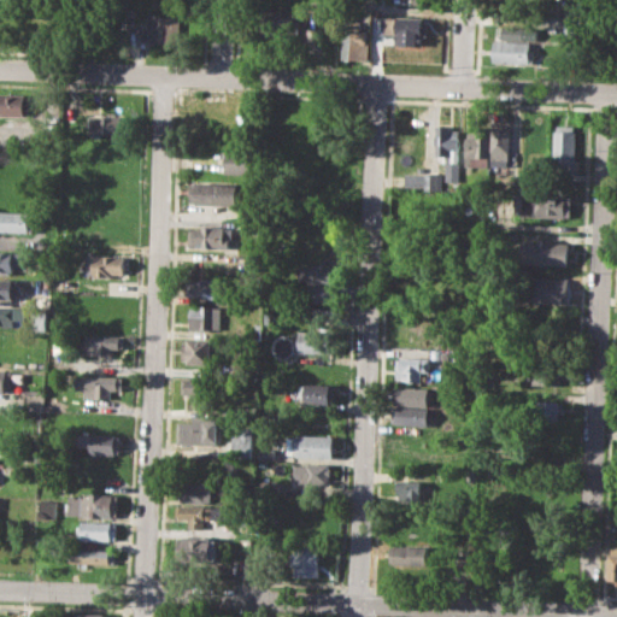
[(13,10),(39,11),(37,33),(13,31),(13,10)]
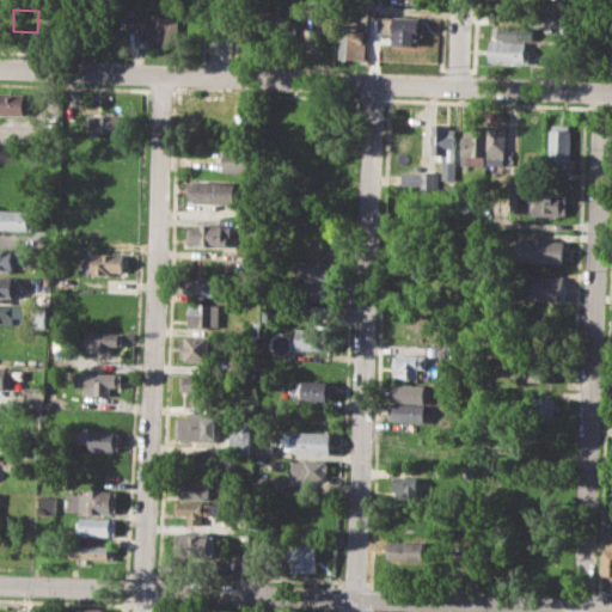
[(271,10),(295,10),(294,40),(271,38),(271,10)]
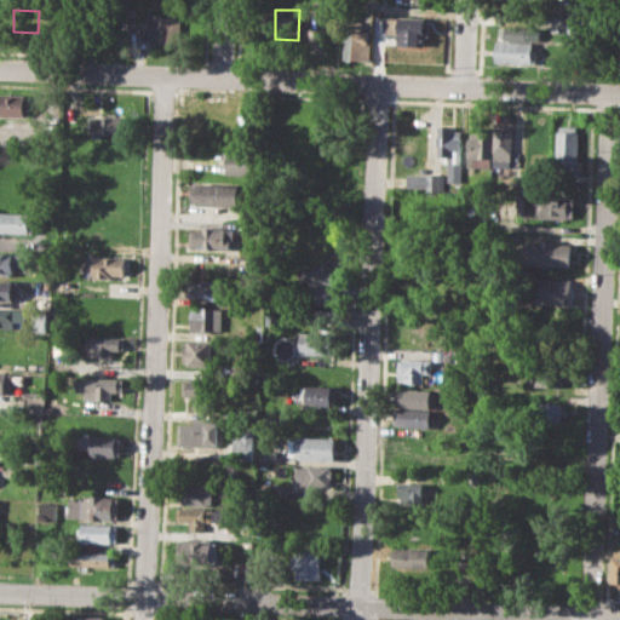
[(147,12),(162,12),(162,18),(181,18),(179,44),(145,42),(147,12)]
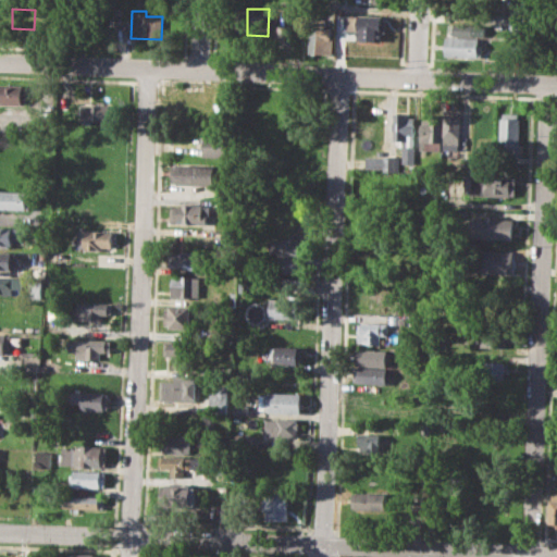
[(349,13),(384,15),(382,40),(358,39),(358,31),(348,31),(349,13)]
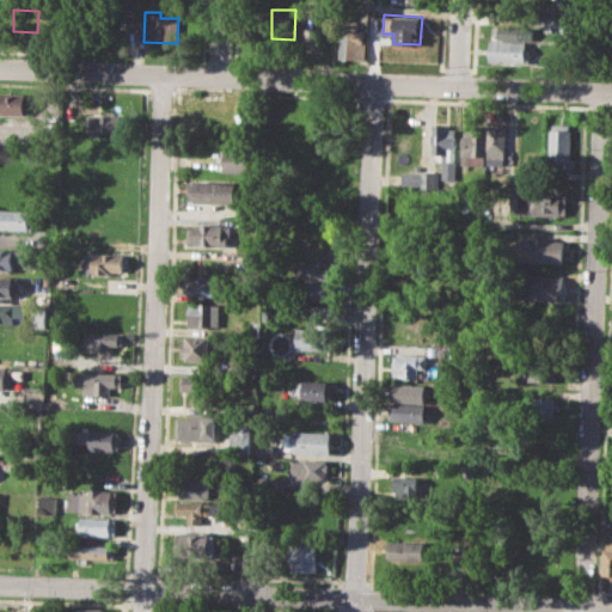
[(493,25),(534,26),(534,40),(493,38),(493,25)]
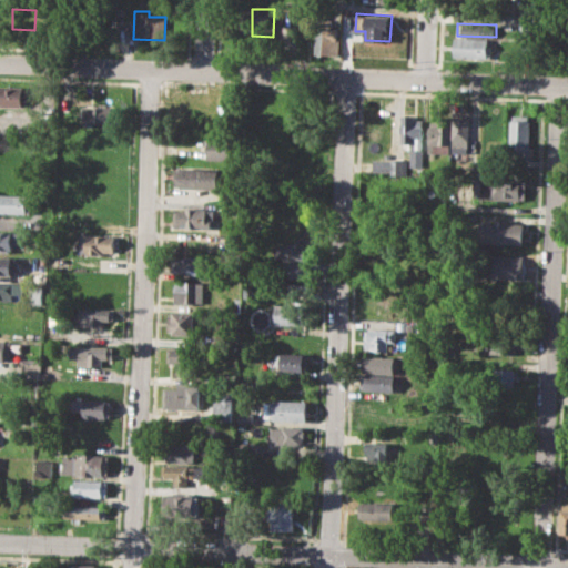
[(316,27),(340,28),(338,38),(343,39),(342,54),(315,53),(316,27)]
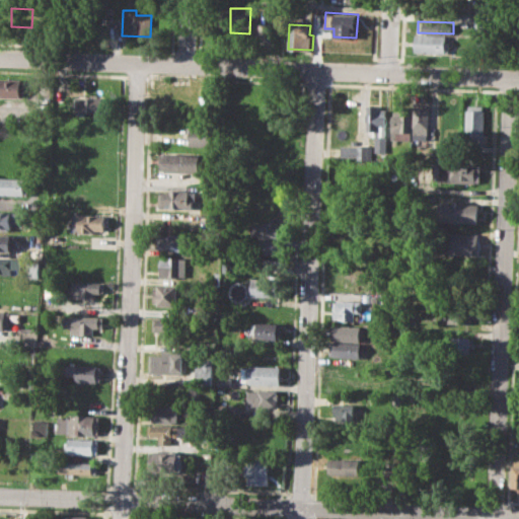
[(417,35),(447,36),(447,42),(451,42),(451,55),(416,54),(417,35)]
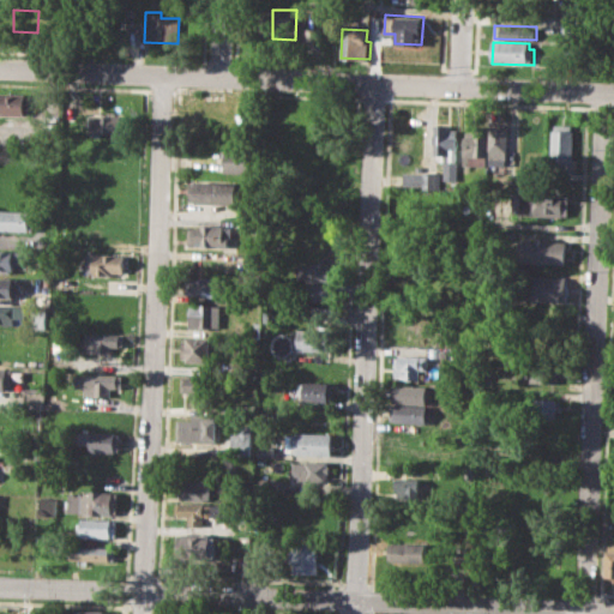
[(0,94),(37,95),(36,112),(28,110),(28,118),(0,115),(0,94)]
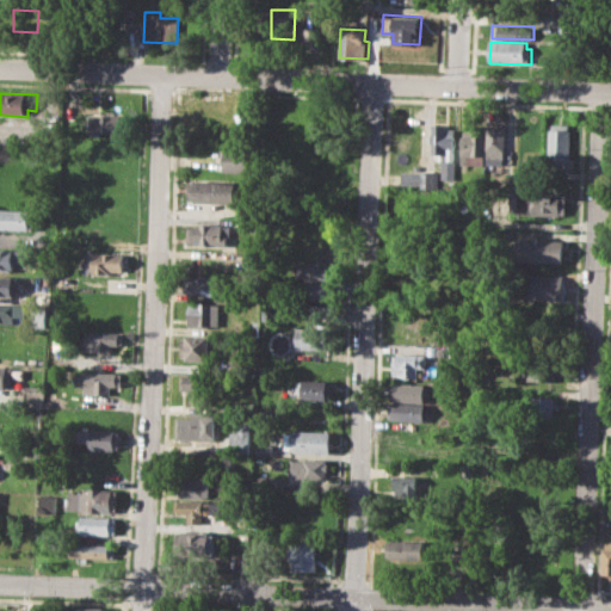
[(91,112),(129,113),(128,134),(90,133),(91,112)]
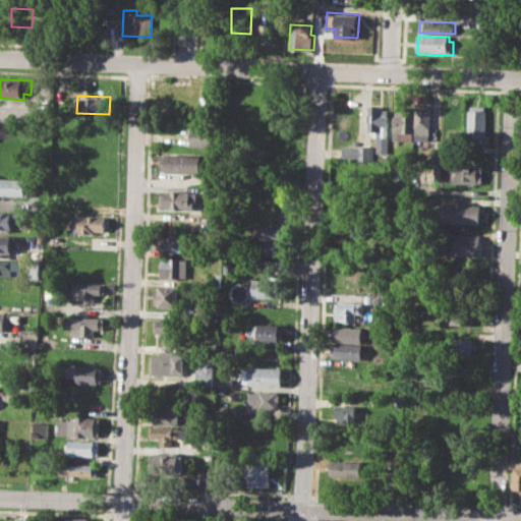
[(394,138),(395,110),(401,111),(402,104),(414,104),(413,139),(394,138)]
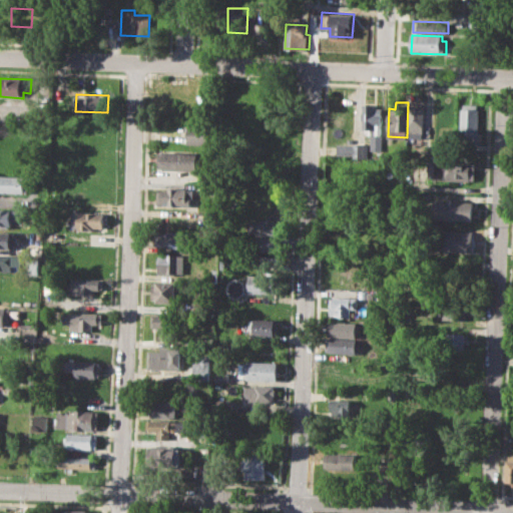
[(411,102),(409,136),(423,137),(425,103),(411,102)]
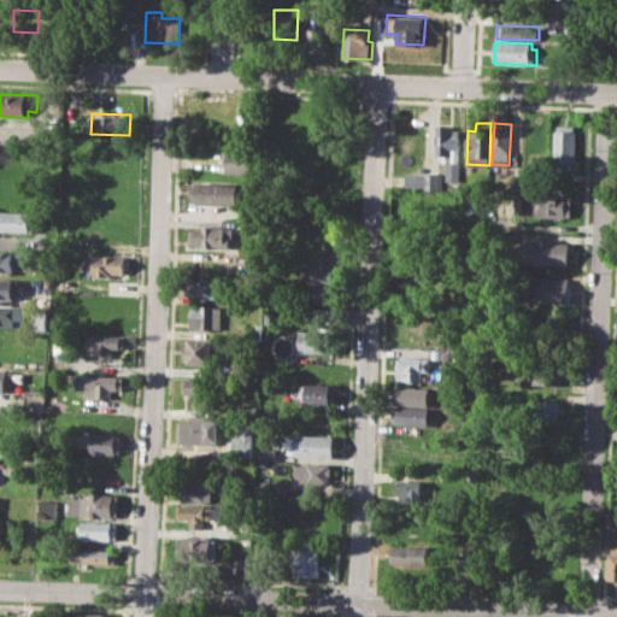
[(556,124),(577,125),(575,170),(553,169),(556,124)]
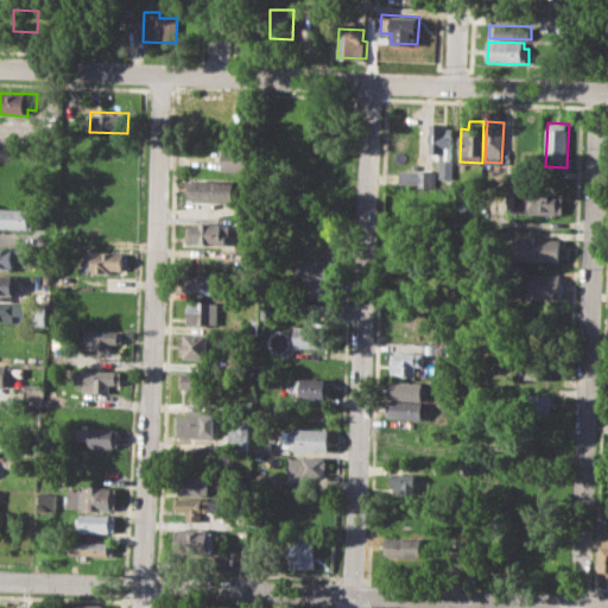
[(431,124),(445,124),(445,133),(453,134),(451,162),(430,160),(431,124)]
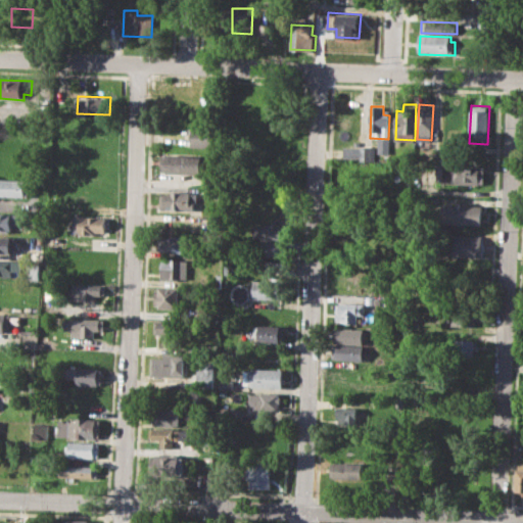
[(192,126),(216,127),(215,148),(191,147),(192,126)]
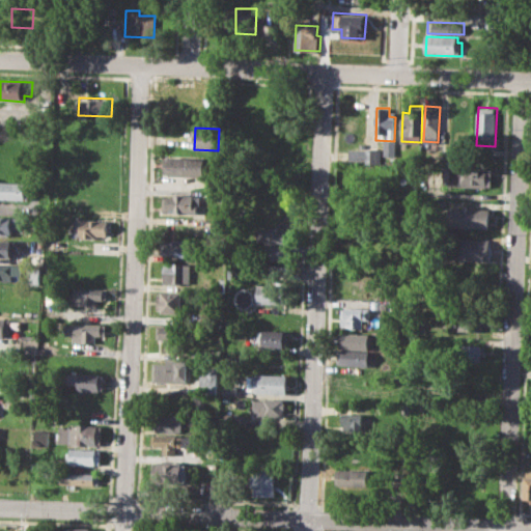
[(348,148),(368,148),(368,161),(348,161),(348,148)]
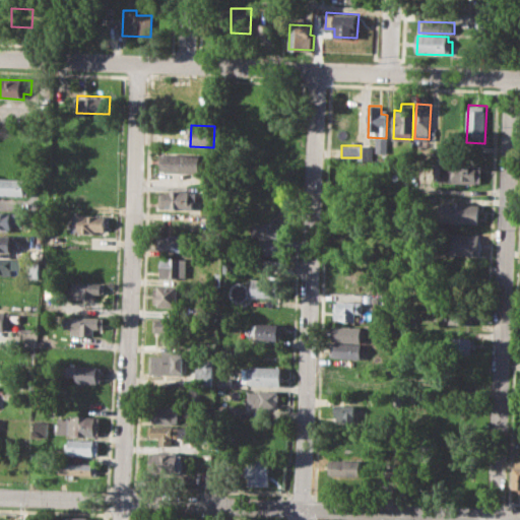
[(159,153),(203,153),(203,171),(159,171),(159,153)]
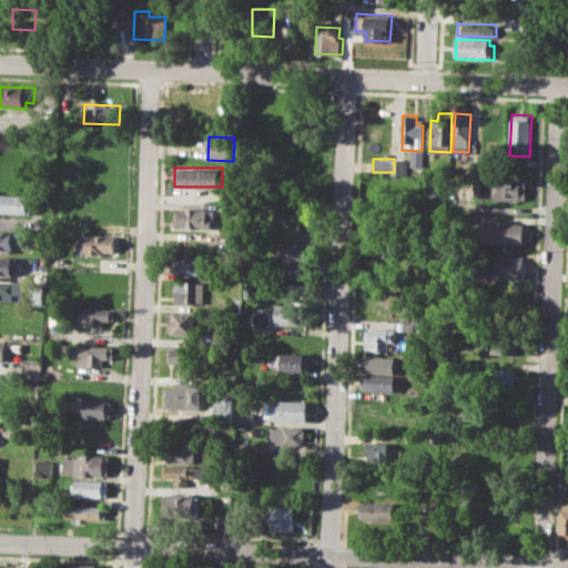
[(477,176),(527,179),(526,200),(476,198),(477,176)]
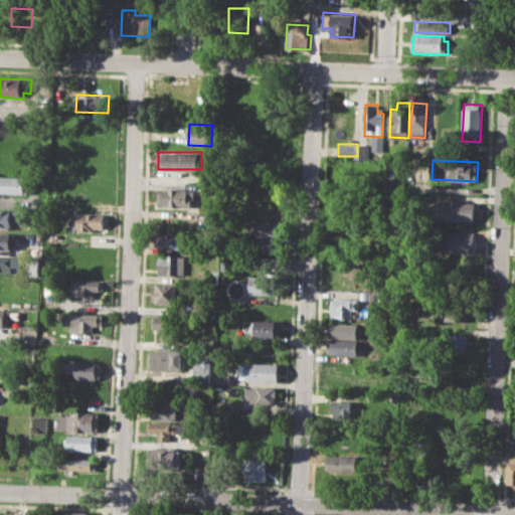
[(0,175),(27,176),(26,193),(0,192),(0,175)]
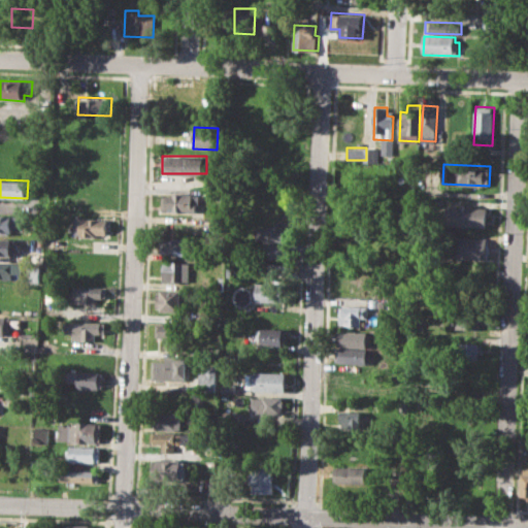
[(160,196),(172,196),(172,192),(198,193),(198,203),(203,203),(203,211),(160,210),(160,196)]
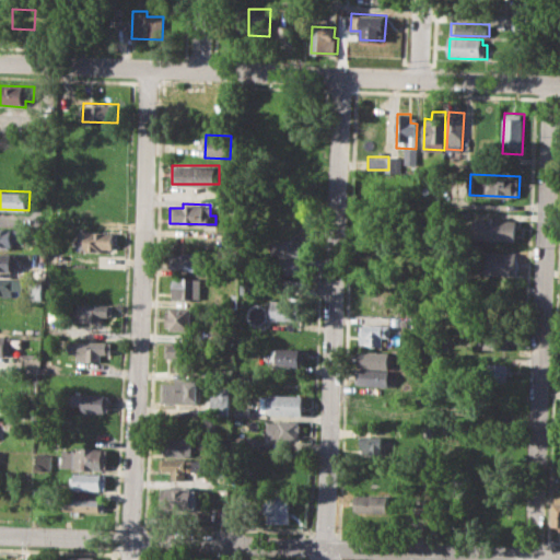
[(476,218),(516,220),(515,242),(475,240),(476,218)]
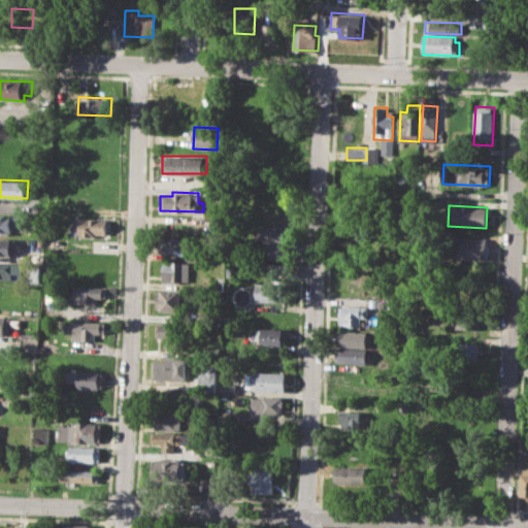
[(0,215),(18,216),(17,227),(9,227),(9,232),(0,231),(0,215)]
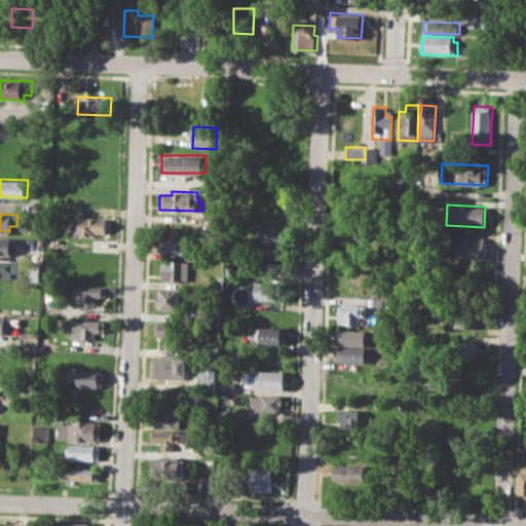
[(73,217),(105,217),(105,232),(96,232),(96,236),(79,236),(79,232),(73,232),(73,217)]
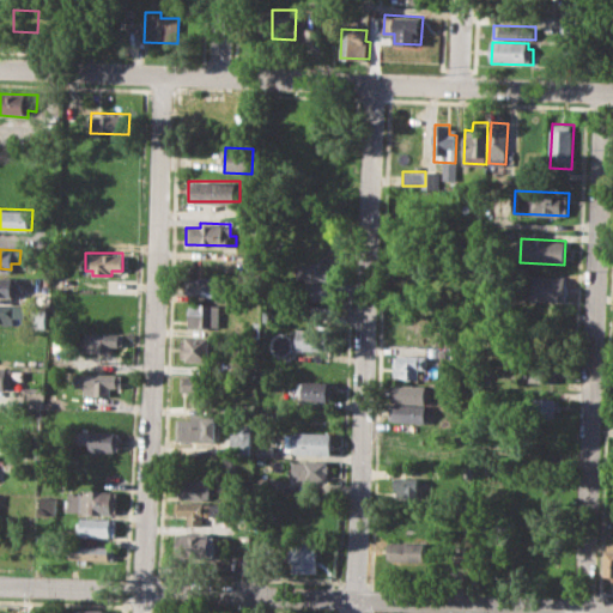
[(303,262),(333,263),(332,281),(302,280),(303,262)]
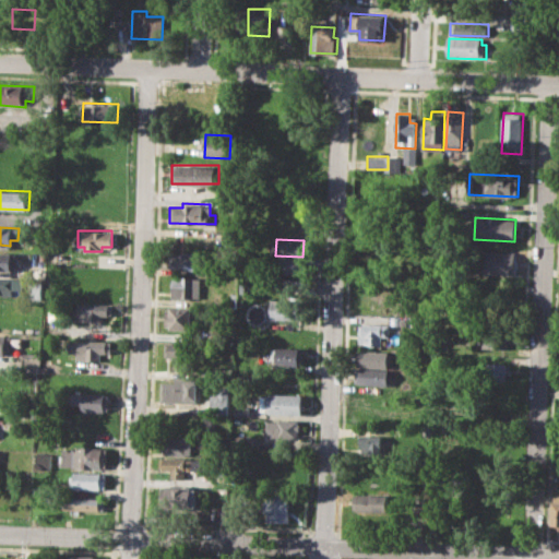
[(477,250),(516,251),(515,274),(477,273),(477,250)]
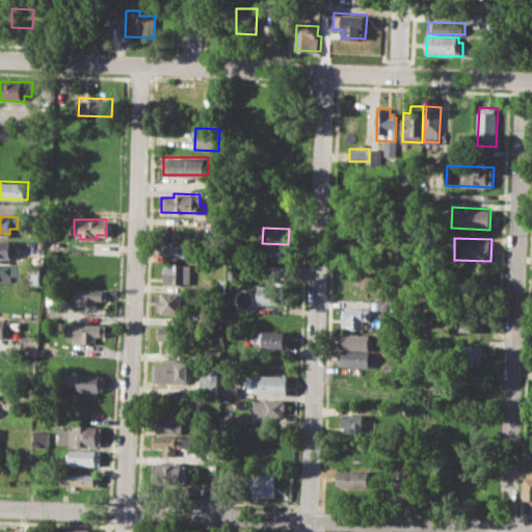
[(0,239),(10,240),(10,257),(0,257),(0,239)]
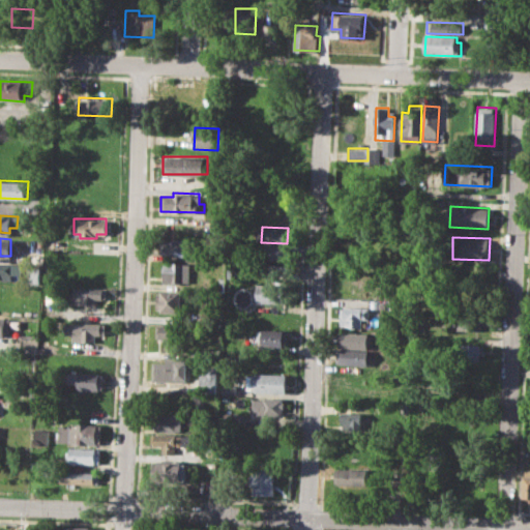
[(183,240),(165,240),(165,256),(184,256),(183,240)]
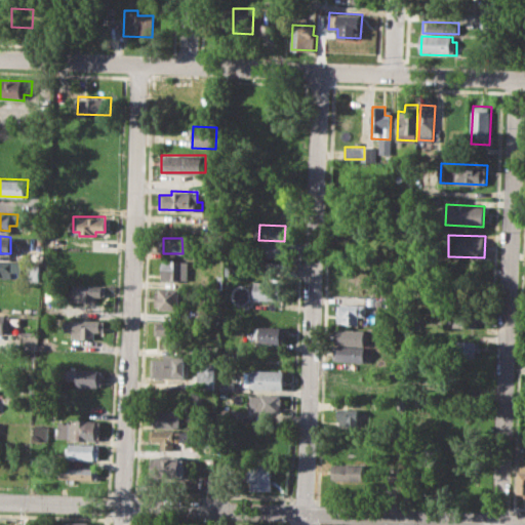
[(259,243),(285,244),(285,259),(259,258),(259,243)]
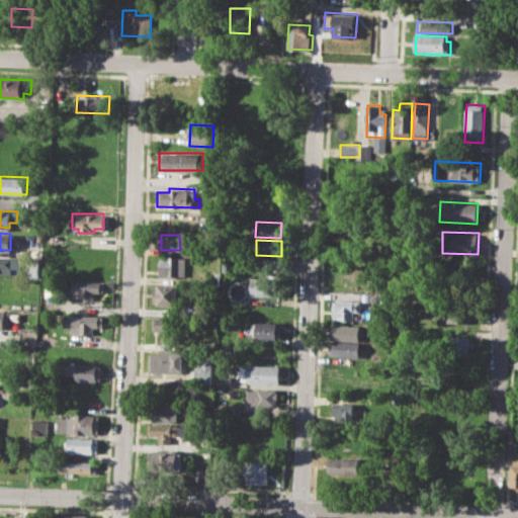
[(158,276),(158,256),(193,256),(193,276),(158,276)]
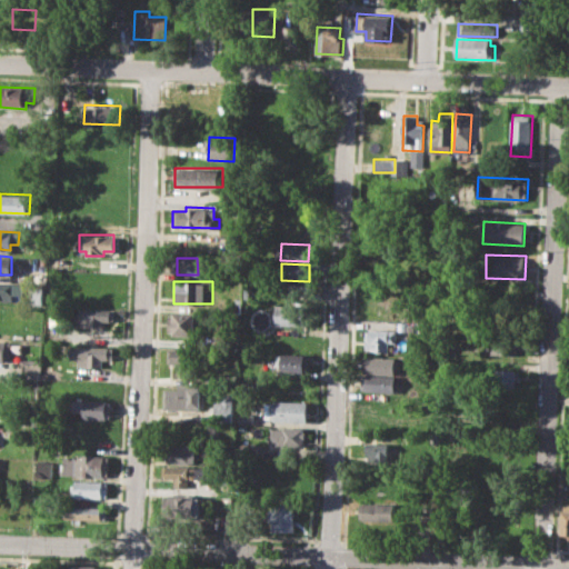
[(0,282),(20,283),(20,292),(3,292),(3,299),(0,298),(0,282)]
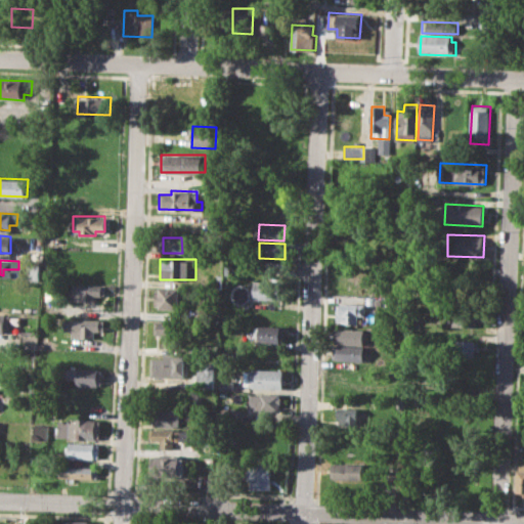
[(253,281),(287,281),(287,300),(253,299),(253,281)]
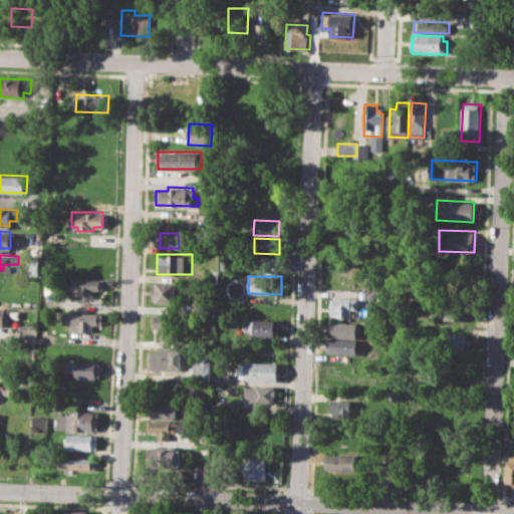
[(69,279),(97,279),(97,288),(88,288),(88,296),(68,295),(69,279)]
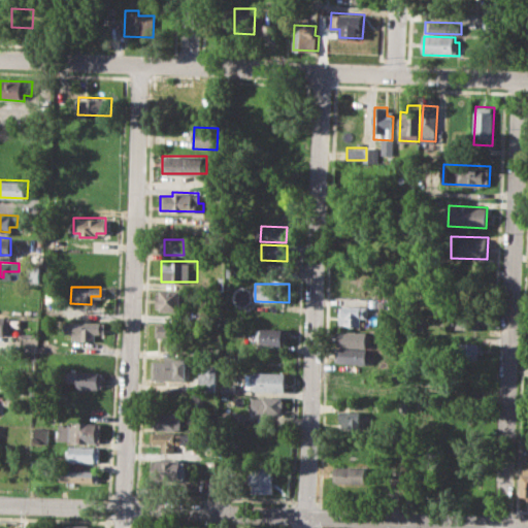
[(155,292),(160,292),(160,288),(191,289),(190,311),(160,311),(160,306),(154,306),(155,292)]
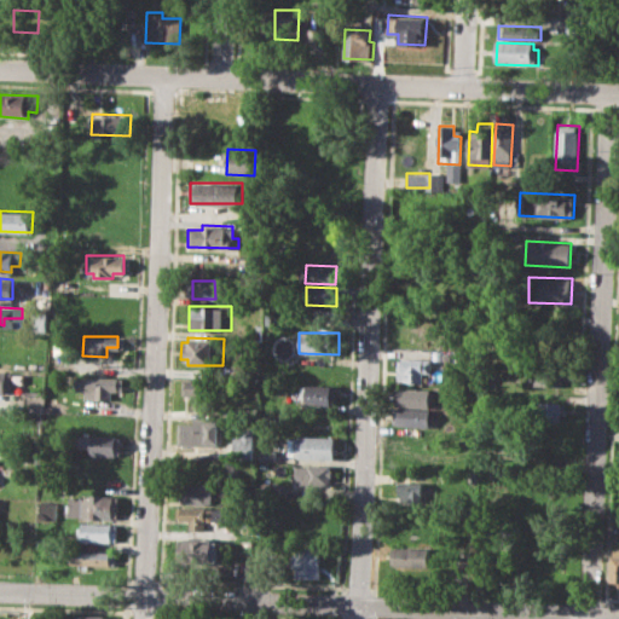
[(398,357),(433,359),(432,371),(423,371),(423,381),(397,380),(398,357)]
